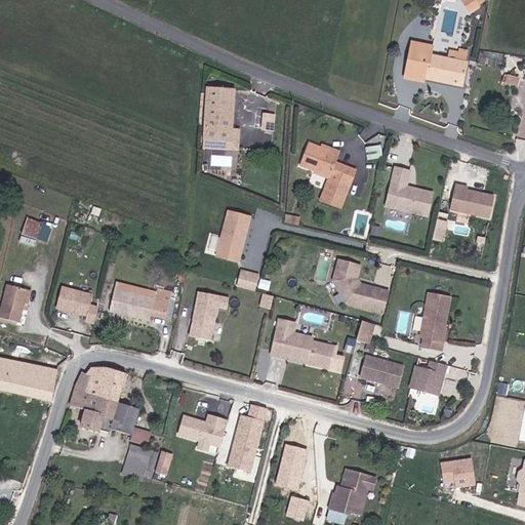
[(474,0),(462,0),(469,11),(478,5),(474,0)]
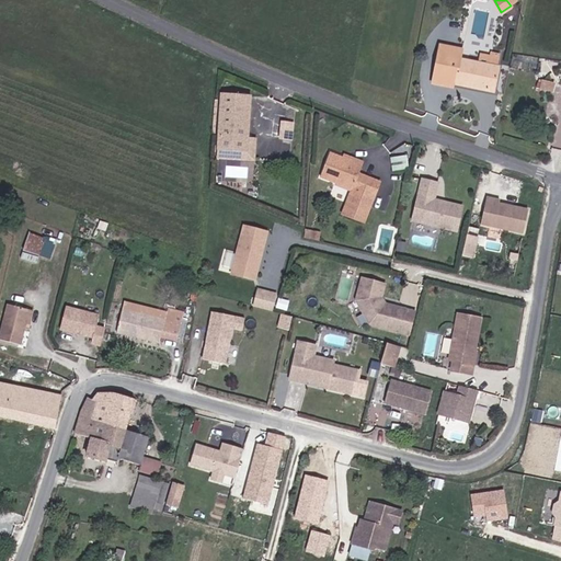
[(446,81),(451,48),(439,46),(432,83),(436,84),(438,82),(444,83),(444,81),(446,81)]
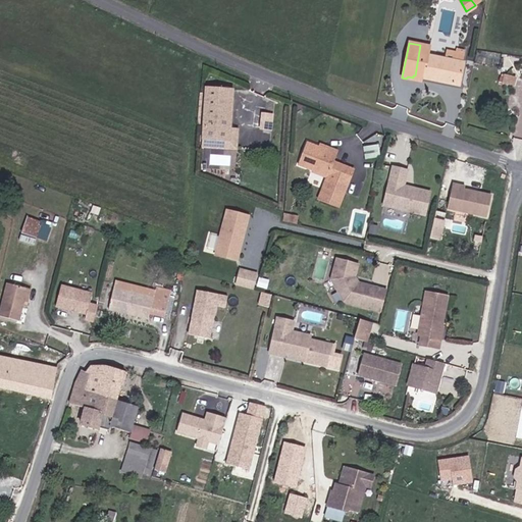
[(429,47),(420,45),(415,75),(423,77),(424,76),(441,81),(440,83),(460,86),(464,63),(457,62),(428,56),(429,47)]
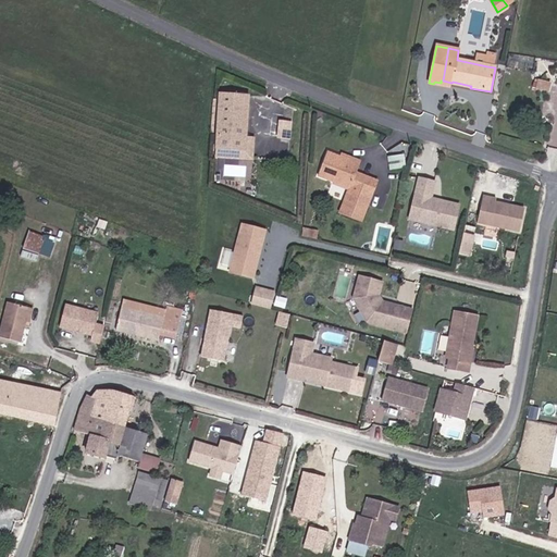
[(552,89),(554,81),(537,77),(535,86),(552,89)]
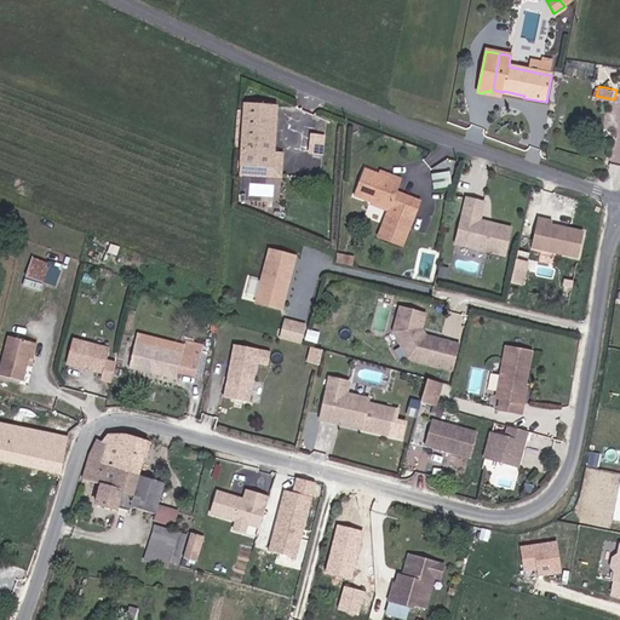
[(273,167),(274,154),(276,108),(245,105),(242,165),(273,167)]
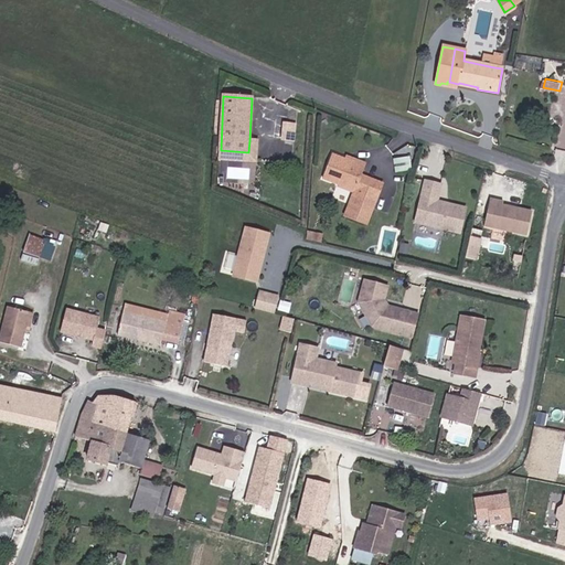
[(296,138),(297,121),(285,120),(284,137),(296,138)]
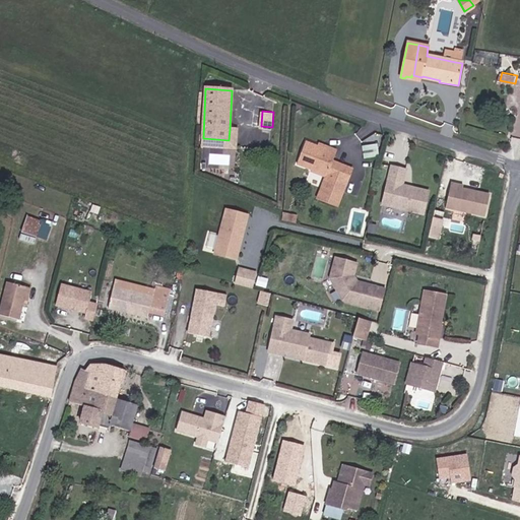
[(236,130),(230,129),(229,140),(203,138),(202,147),(236,149),(236,130)]
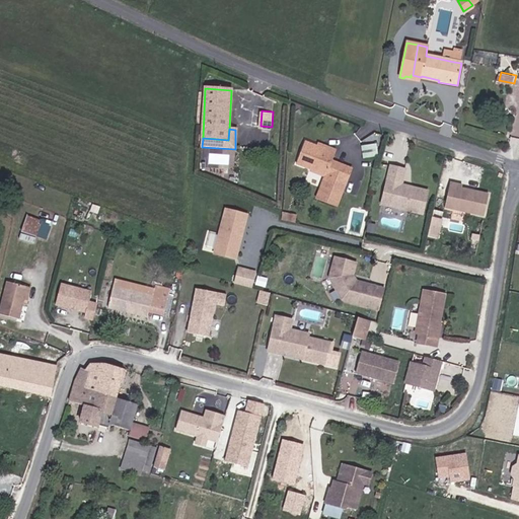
[(363,136),(363,155),(378,155),(378,136),(363,136)]
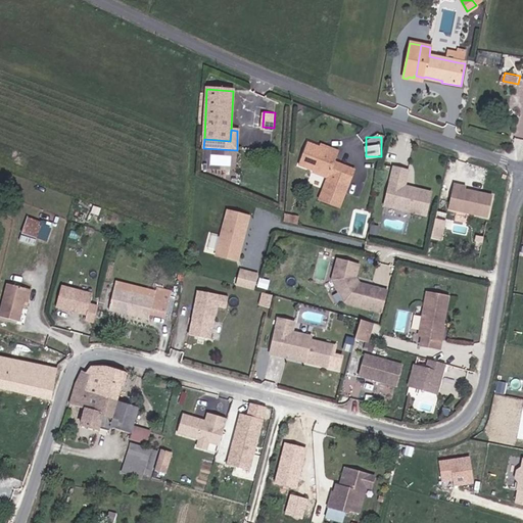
[(340,152),(333,149),(331,152),(319,148),(307,143),(299,165),(313,171),(328,177),(328,180),(320,199),(339,207),(354,171),(335,163),(340,152)]
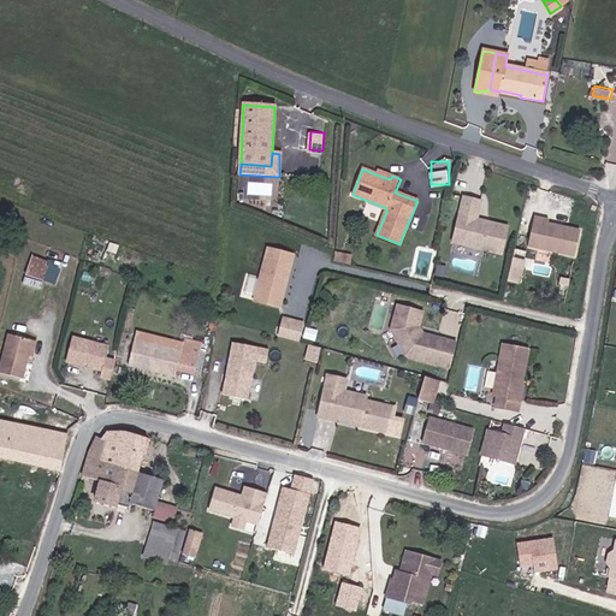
[(271,195),(272,181),(249,178),(248,193),(271,195)]
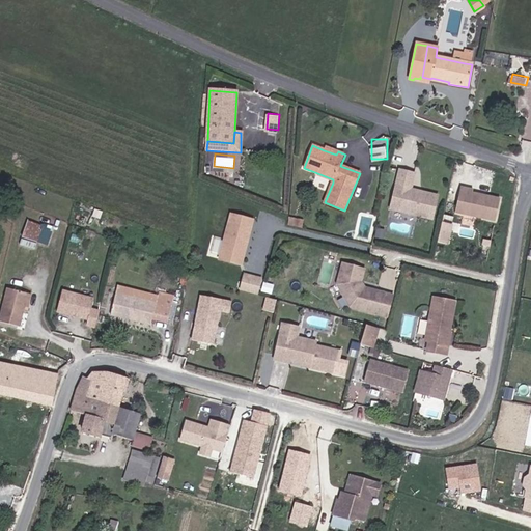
[(415,174),(400,171),(391,210),(432,219),(439,196),(411,190),(415,174)]
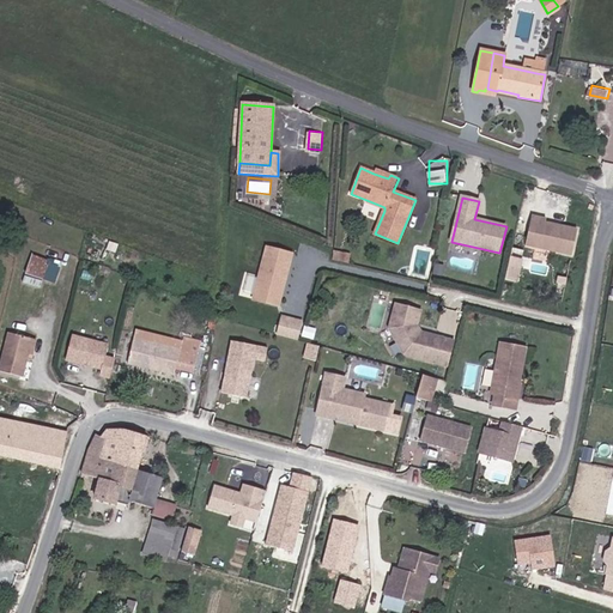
[(384,207),(366,200),(365,204),(384,211),(384,207)]
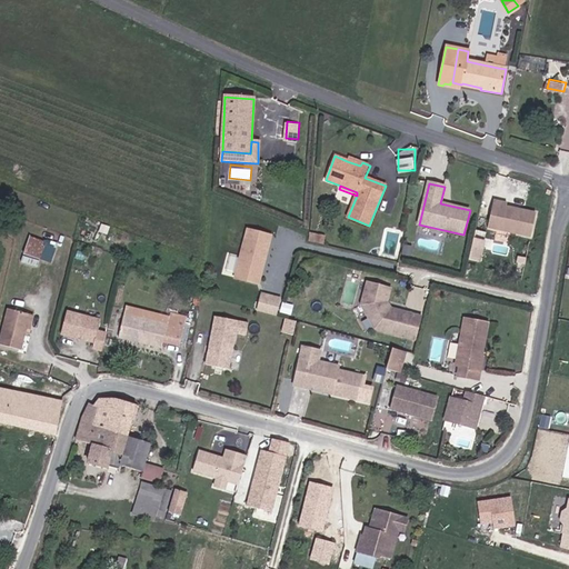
[(532,237),(540,210),(497,198),(489,225),(532,237)]
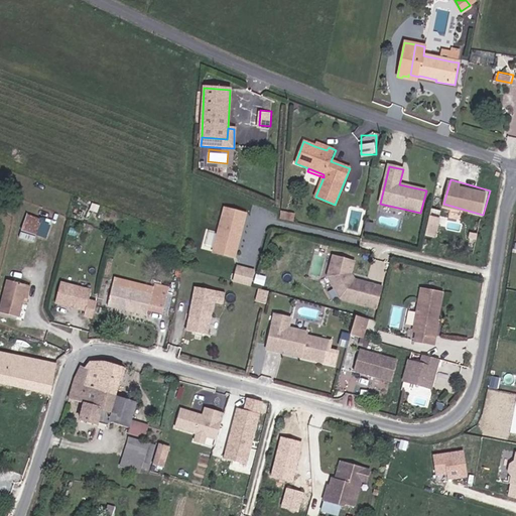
[(234,257),(245,214),(225,209),(214,252),(234,257)]
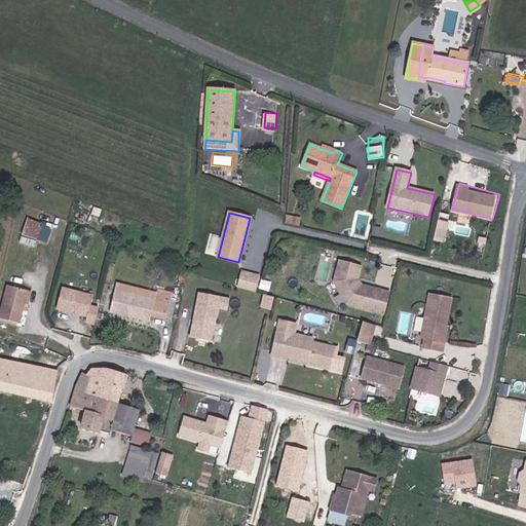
[(27,217),(24,234),(50,239),(53,222),(27,217)]
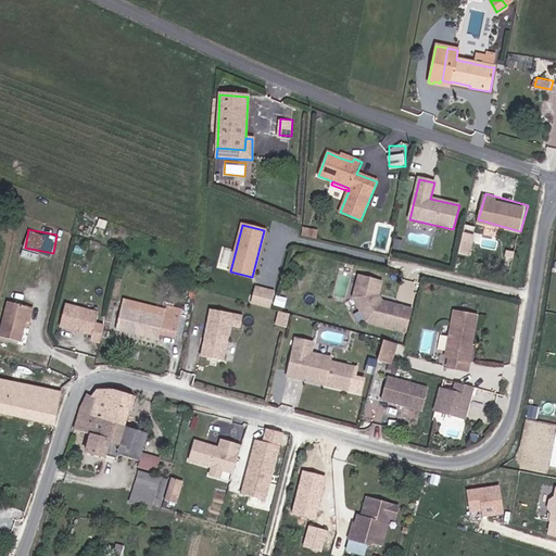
[(463,231),(460,252),(472,254),(475,232),(463,231)]
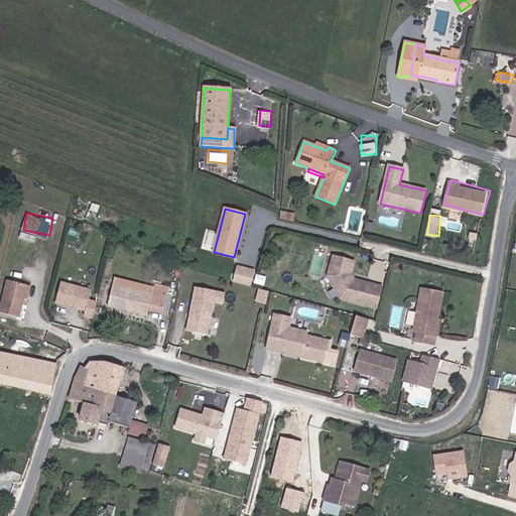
[(22,230),(20,237),(35,240),(37,234),(22,230)]
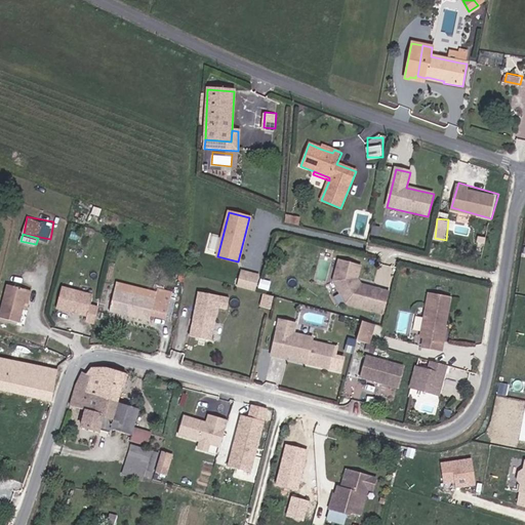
[(367,309),(374,288),(362,285),(362,287),(358,285),(354,281),(355,277),(357,278),(360,266),(339,259),(333,281),(345,303),(367,309)]
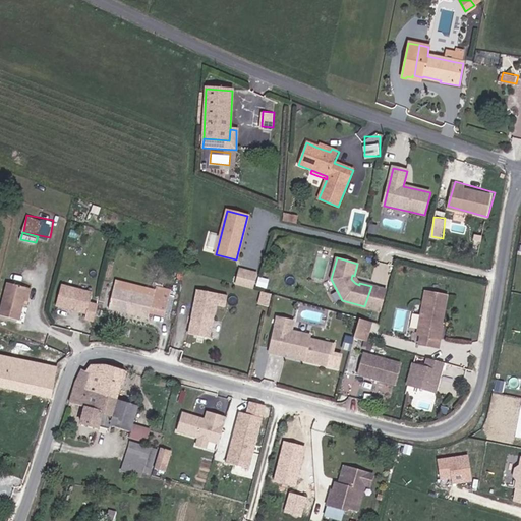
[(386,264),(374,264),(373,283),(385,284),(386,264)]
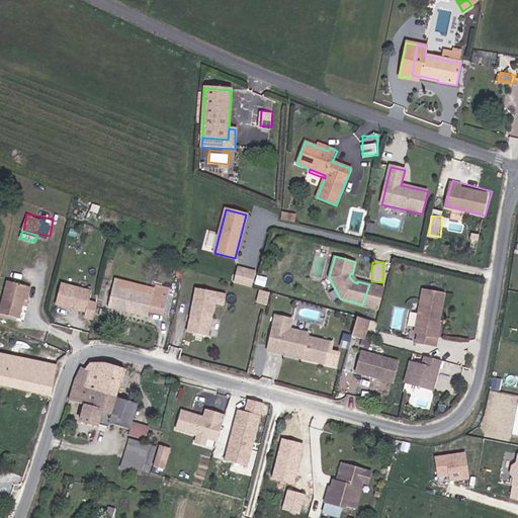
[(242,286),(246,271),(239,269),(235,284),(242,286)]
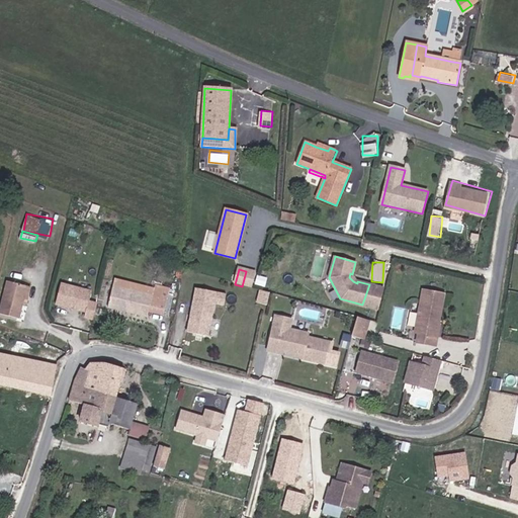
[(256,273),(246,271),(242,286),(251,288),(256,273)]
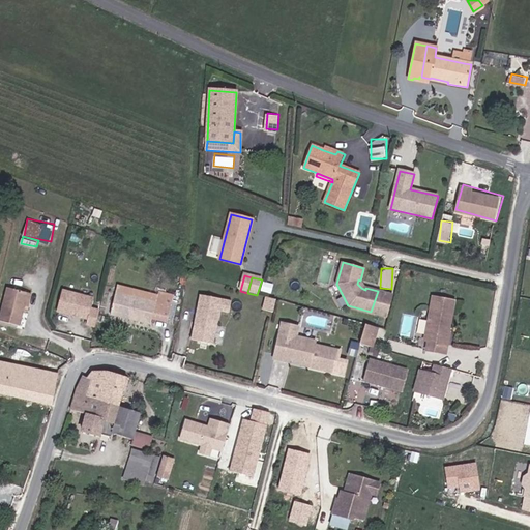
[(365,288),(360,281),(358,280),(357,284),(361,288),(365,290),(365,288)]
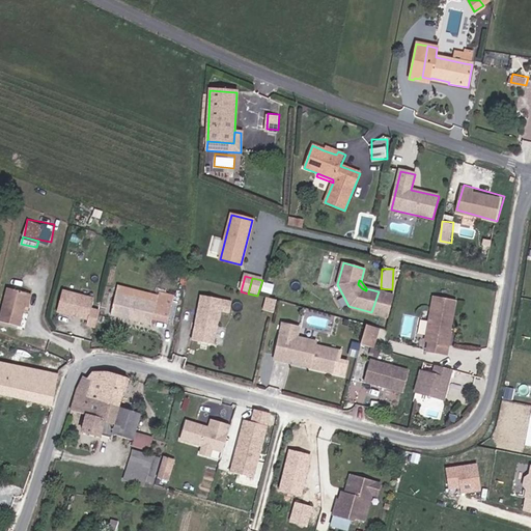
[(151,326),(152,320),(169,324),(174,301),(118,287),(111,316),(151,326)]
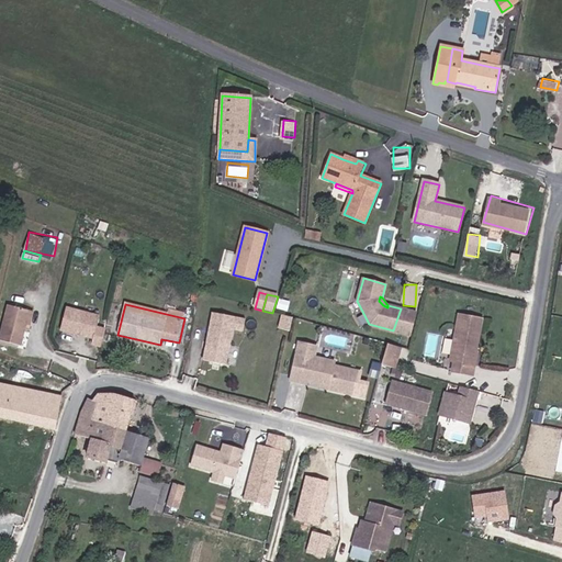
[(25,330),(30,311),(8,305),(0,336),(0,340),(21,347),(25,330)]
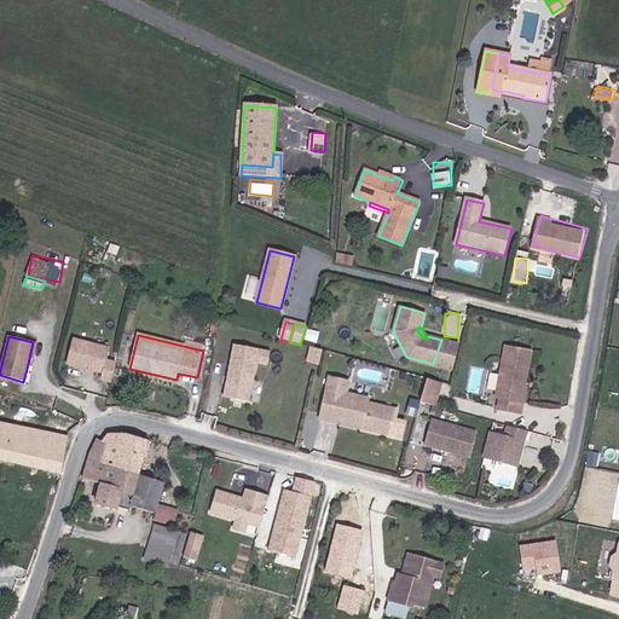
[(102,380),(113,382),(117,364),(106,362),(110,350),(73,340),(67,364),(103,374),(102,380)]
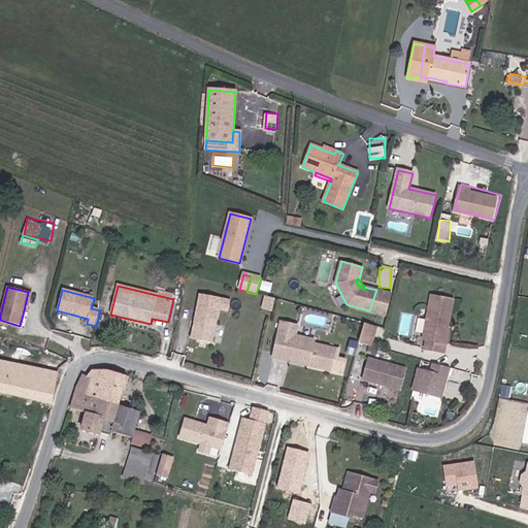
[(376,290),(369,310),(372,311),(374,303),(387,307),(391,295),(376,290)]
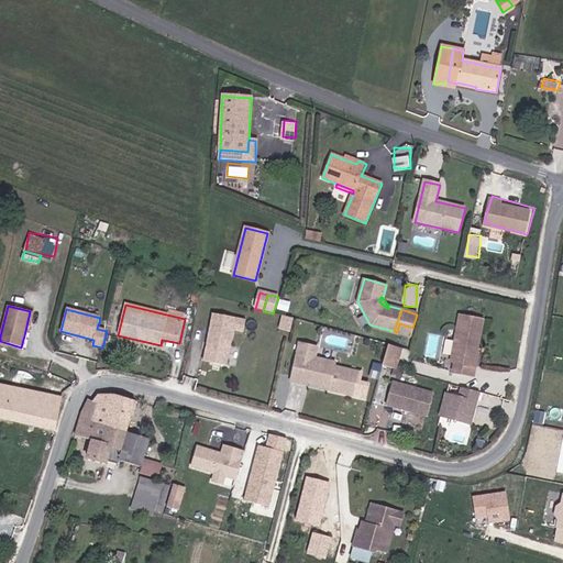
[(451,370),(471,374),(476,352),(475,352),(483,318),(460,313),(450,359),(453,360),(451,370)]
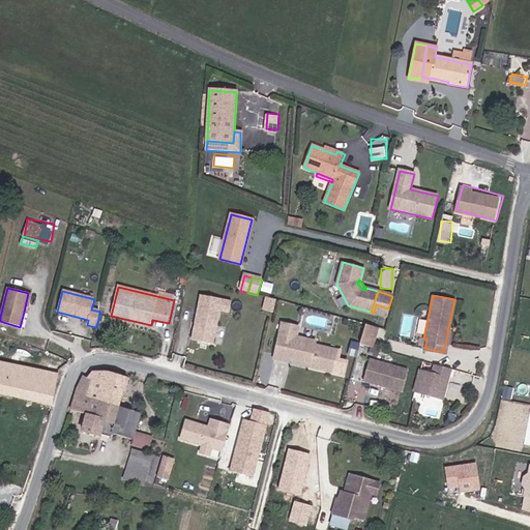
[(201,296),(192,341),(212,345),(218,312),(221,300),(201,296)]
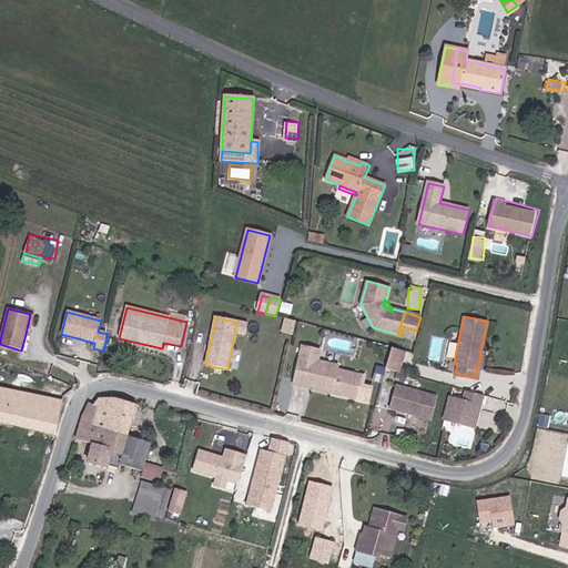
[(276,332),(291,335),(293,322),(281,317),(276,332)]
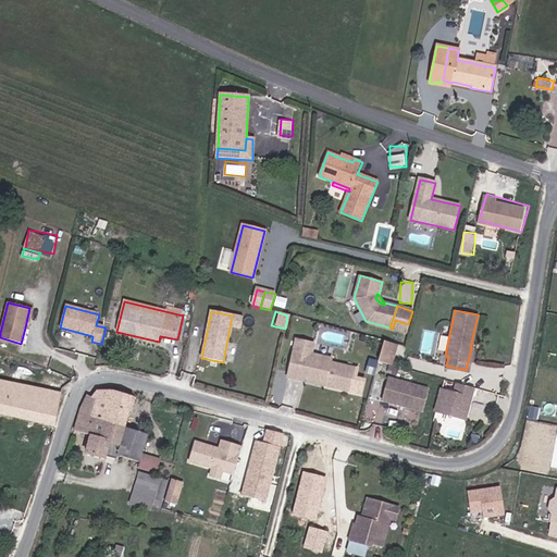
[(243,318),(232,316),(230,327),(240,330),(243,318)]
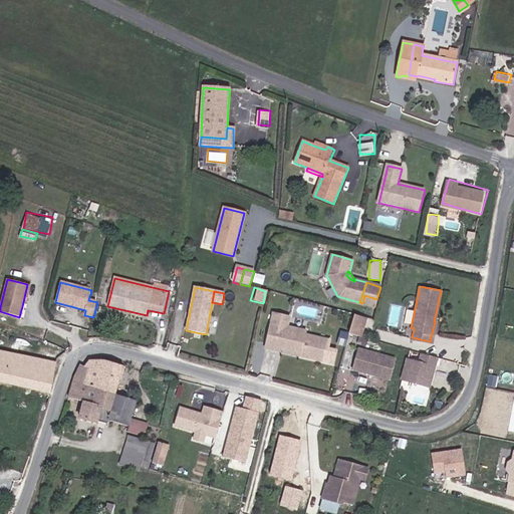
[(364,295),(362,303),(374,306),(376,299),(364,295)]
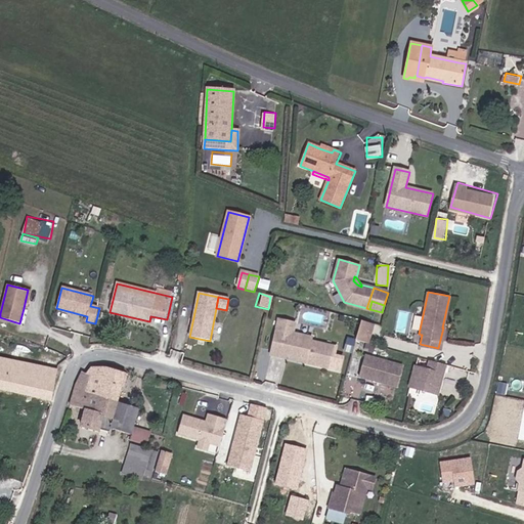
[(295,324),(277,319),(275,330),(293,334),(295,324)]
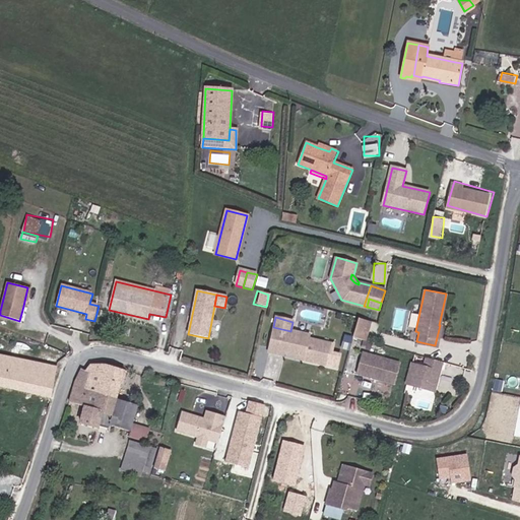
[(351,336),(365,339),(369,321),(356,318),(351,336)]
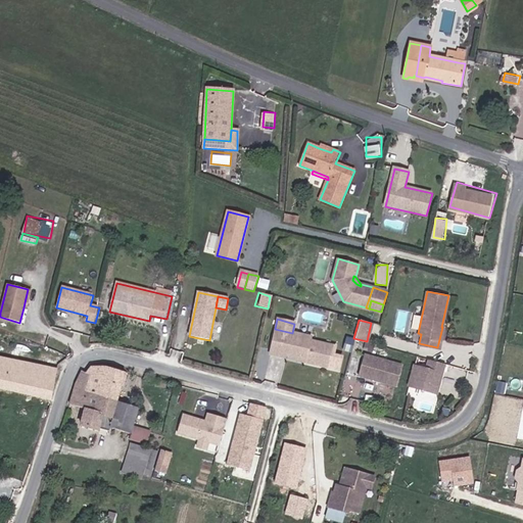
[(292,333),(275,329),(269,354),(286,359),(287,355),(304,360),(303,363),(326,369),(331,347),(310,341),(311,338),(292,333)]
